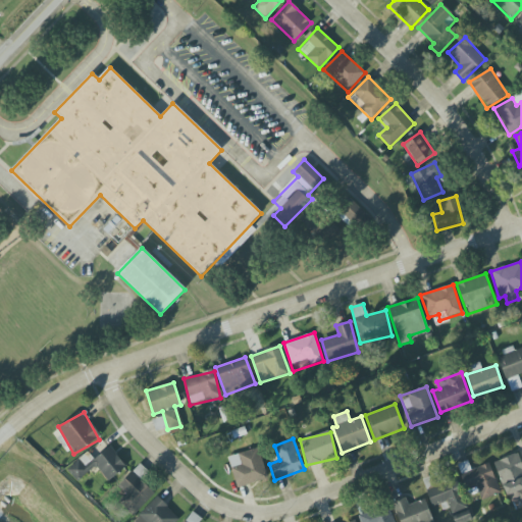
[(108,481),(126,467),(110,447),(91,462),(88,458),(84,461),(82,458),(67,469),(76,481),(96,466),(108,481)]
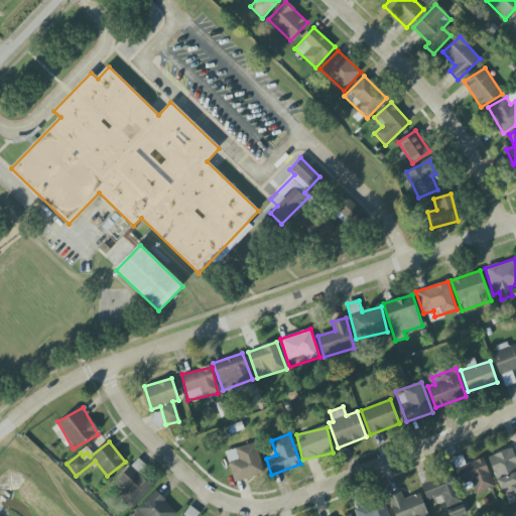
[(234,482),(263,475),(256,443),(226,450),(234,482)]
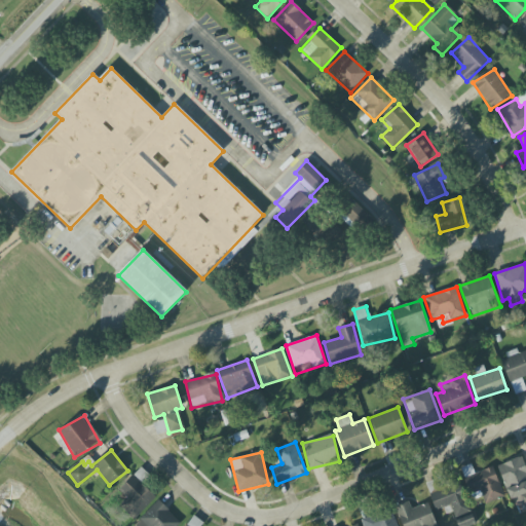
[(525,467),(523,457),(499,463),(511,506),(525,502),(525,467)]
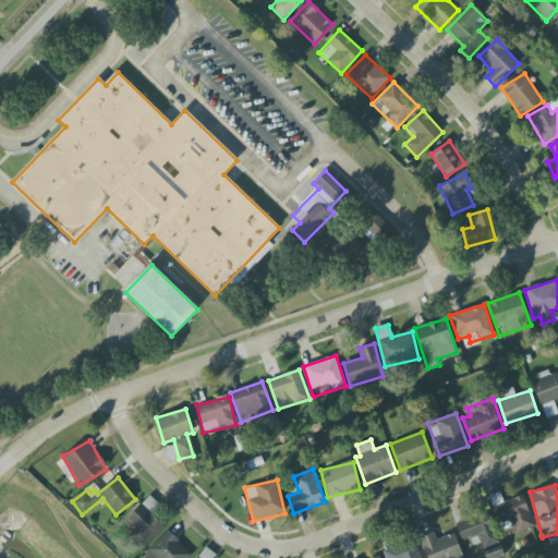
[(501,531),(512,528),(514,535),(534,529),(523,495),(502,502),(499,493),(489,496),(501,531)]
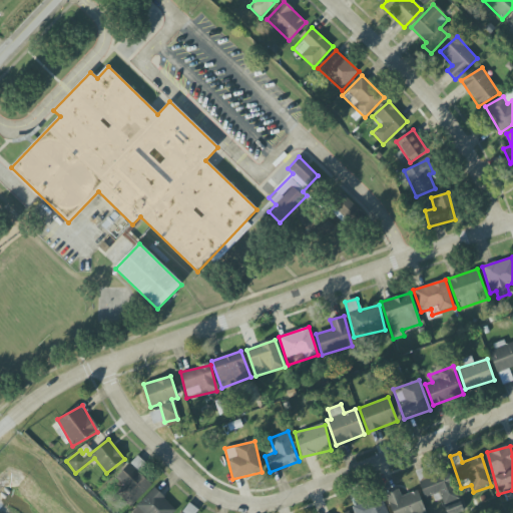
[(124,485),(116,493),(131,507),(152,485),(129,464),(116,478),(124,485)]
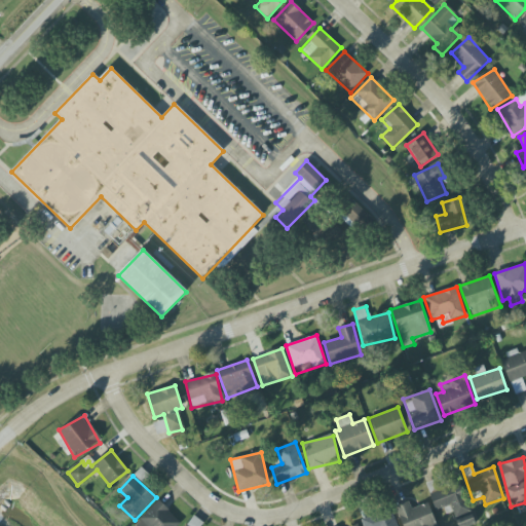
[(426,483),(436,512),(451,506),(457,525),(468,525),(473,525),(458,482),(440,488),(437,480),(426,483)]
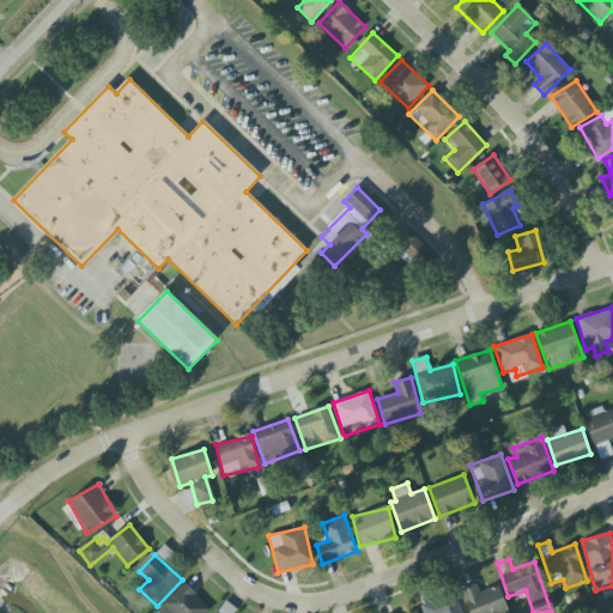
[(206,612),(212,608),(184,583),(157,612),(206,612)]
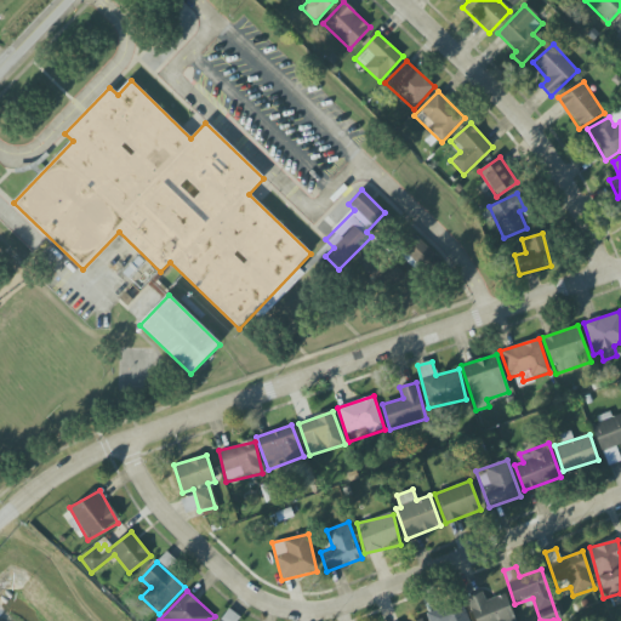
[(516,620),(506,593),(486,600),(483,592),(467,598),(474,620),(516,620)]
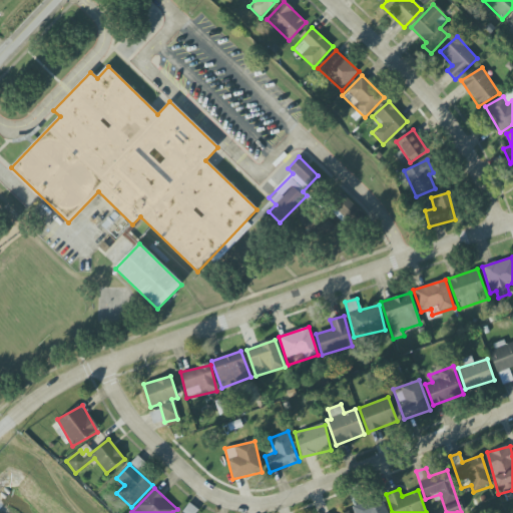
[(354,512),(387,512),(384,498),(353,507),(354,512)]
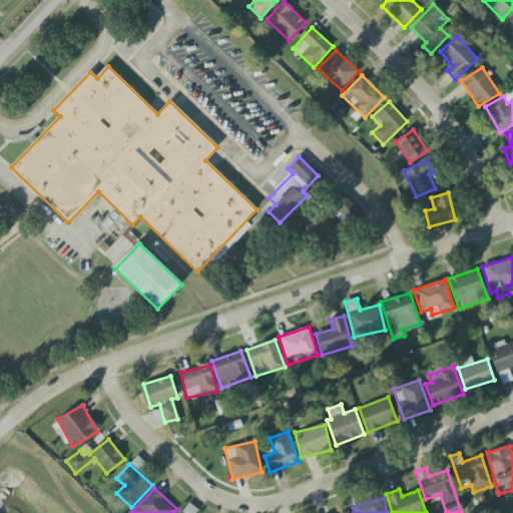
[(195,512),(197,510),(187,503),(179,512),(195,512)]
